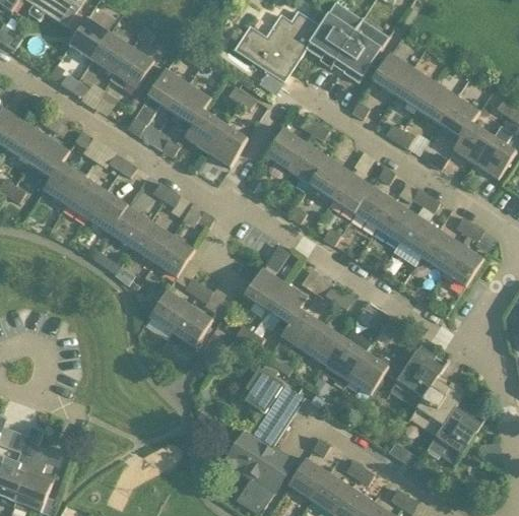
[(0,4),(10,11),(17,0),(0,0),(0,4)]
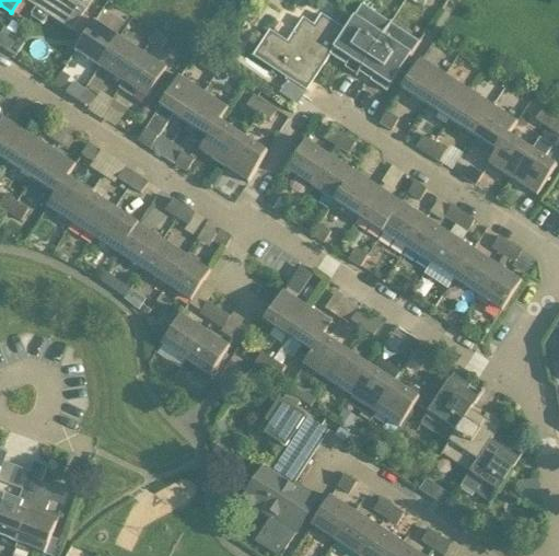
[(28,0),(34,4),(28,13),(42,22),(48,12),(70,27),(88,0),(28,0)]
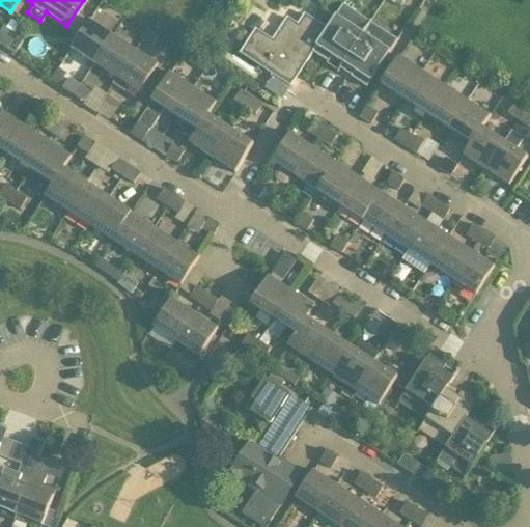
[(312,49),(338,66),(369,20),(341,2),(325,26),(318,36),(311,49),(312,49)]
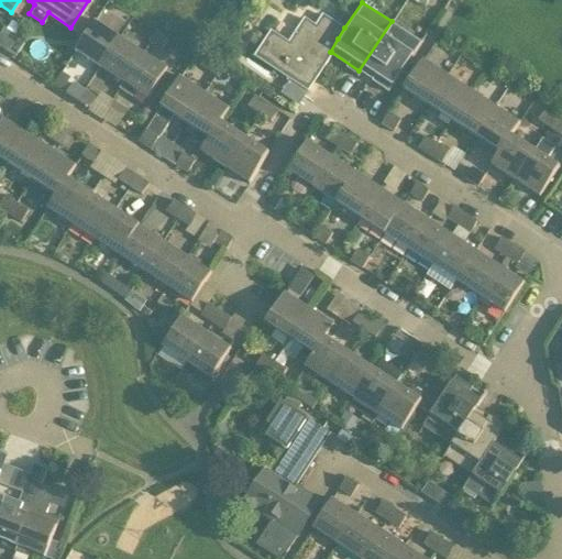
[(338,39),(344,28),(321,12),(313,23),(302,17),(287,40),(268,28),(252,53),(307,89),(331,52),(330,52),(338,39)]
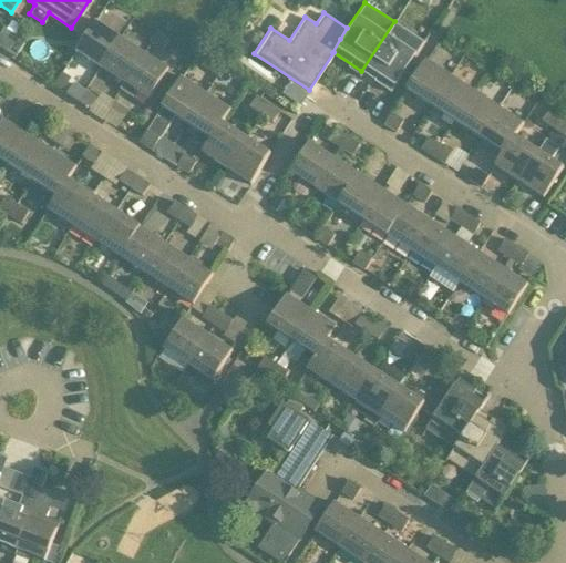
[(99,64),(119,34),(94,18),(74,49),(99,64)]
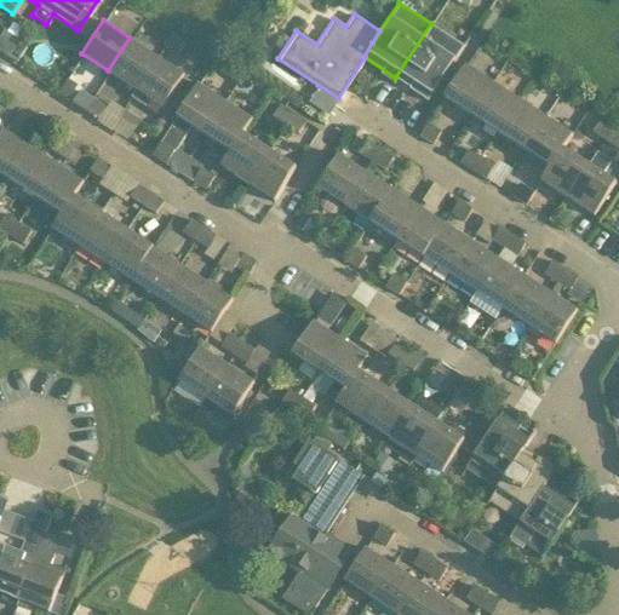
[(431,23),(395,78),(427,98),(463,45),(431,23)]
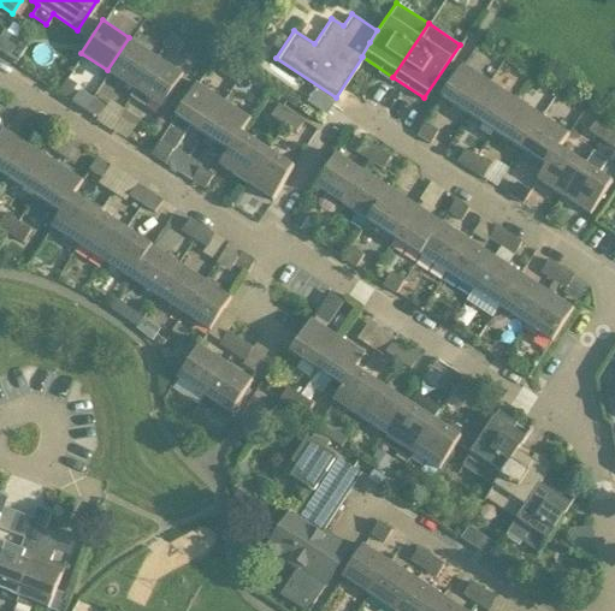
[(183,40),(170,31),(161,43),(176,52),(183,40)]
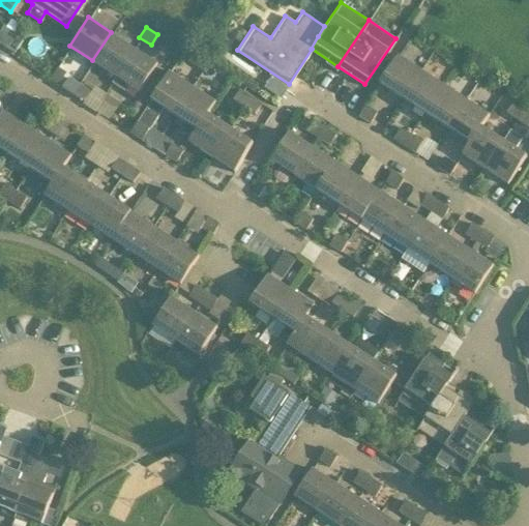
[(134,47),(111,32),(92,60),(115,76),(134,47)]
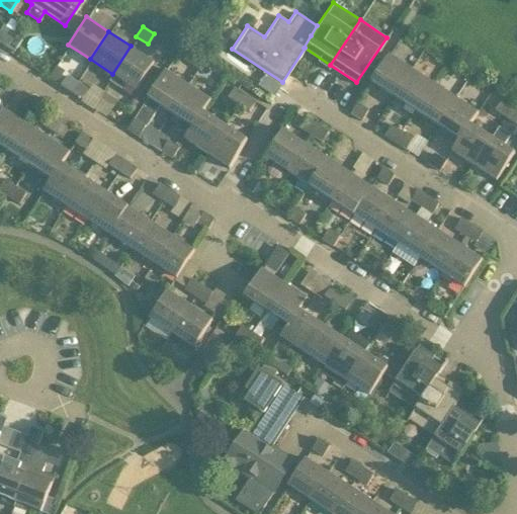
[(112,74),(109,79),(120,86),(124,81),(136,88),(154,61),(131,46),(112,74)]
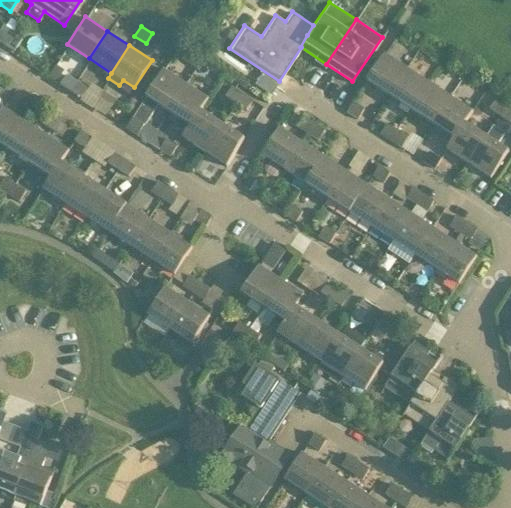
[(366,79),(388,94),(406,66),(383,52),(366,79)]
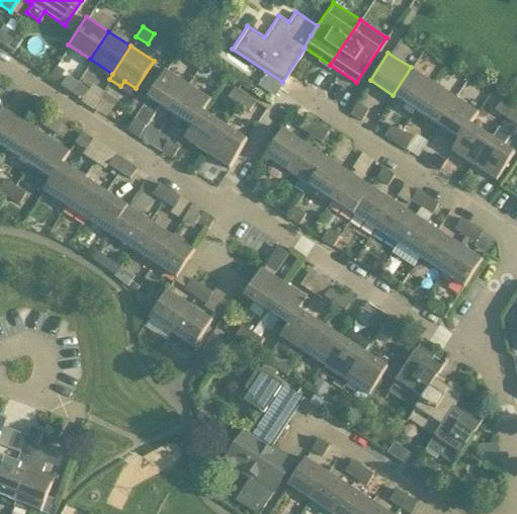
[(411,67),(393,95),(415,109),(433,82),(411,67)]
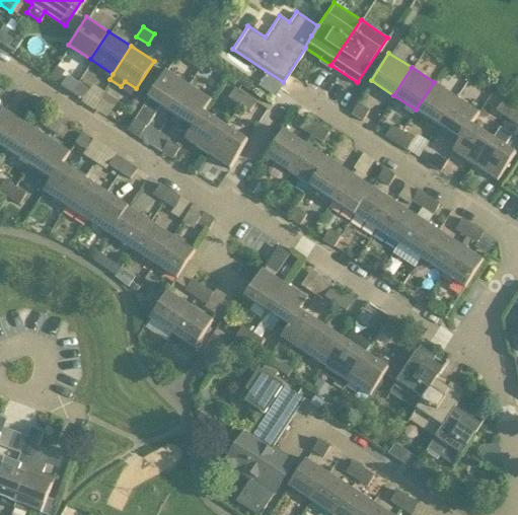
[(147,96),(134,118),(145,124),(157,103),(169,111),(188,83),(165,69),(147,96)]
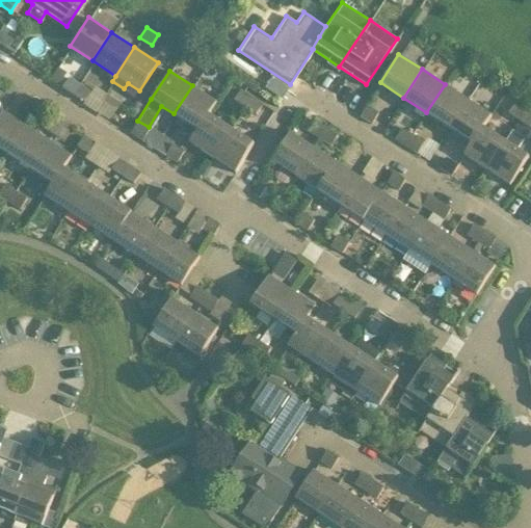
[(69,93),(78,80),(65,72),(57,85),(69,93)]
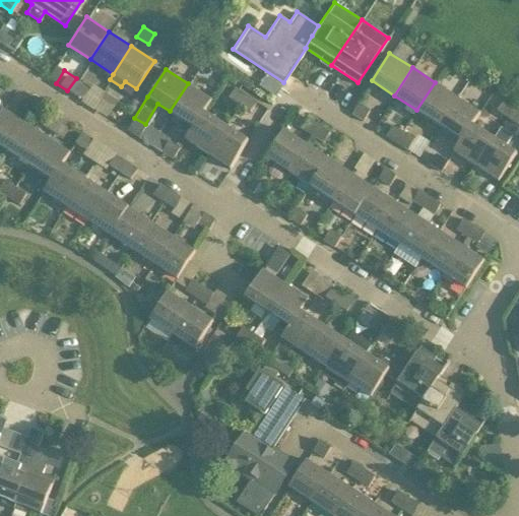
[(87,86),(76,78),(67,90),(79,98),(87,86)]
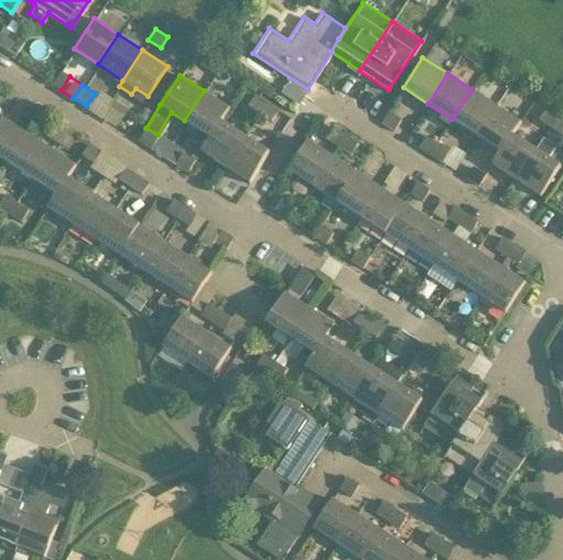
[(452,119),(475,135),(495,105),(472,89),(452,119)]
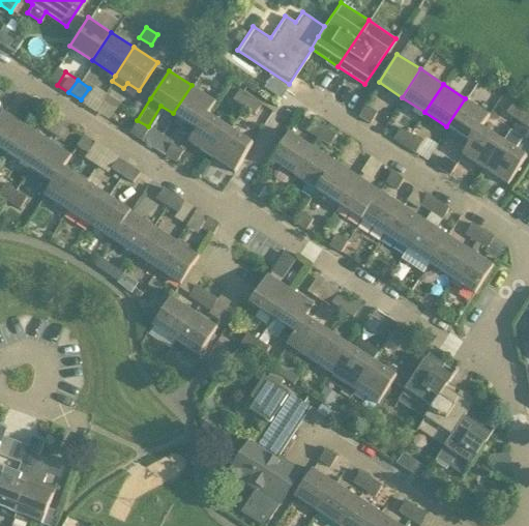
[(205,111),(207,112),(214,99),(192,85),(173,113),(195,127),(205,111)]
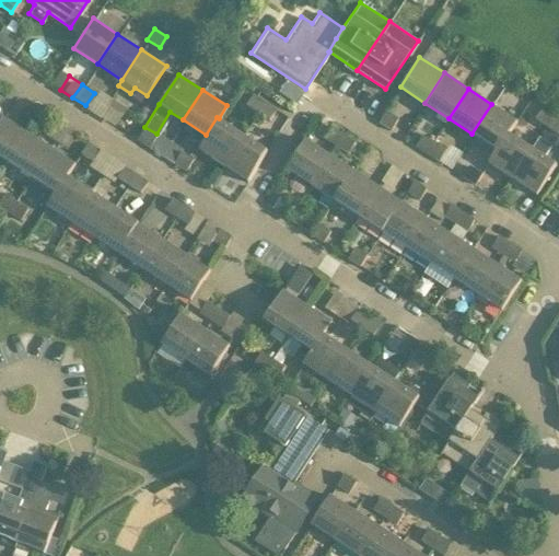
[(245,103),(257,111),(264,99),(253,91),(245,103)]
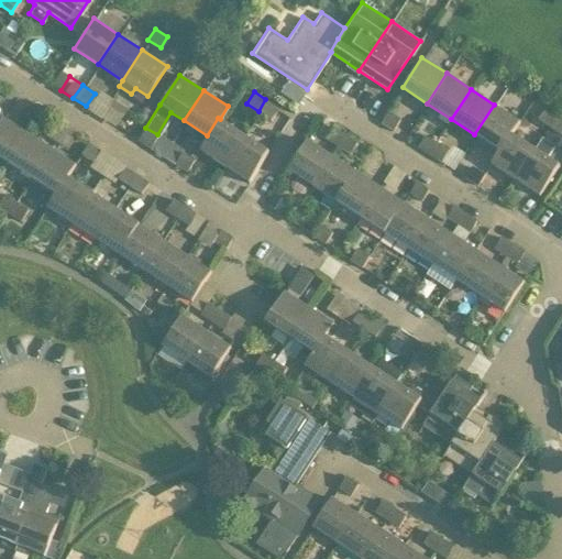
[(265,99),(259,111),(270,119),(277,107),(265,99)]
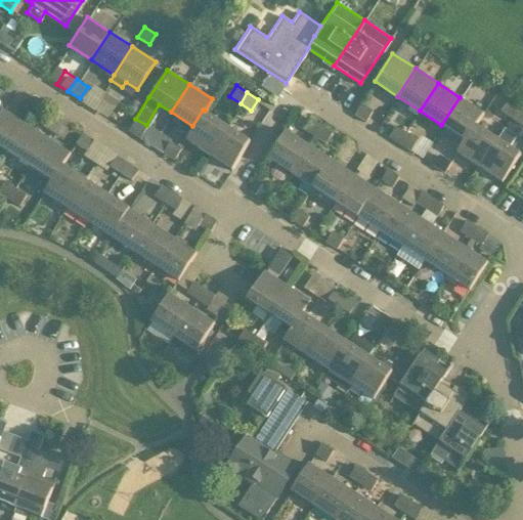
[(454,152),(455,152),(482,112),(460,97),(441,125),(463,139),(454,152)]
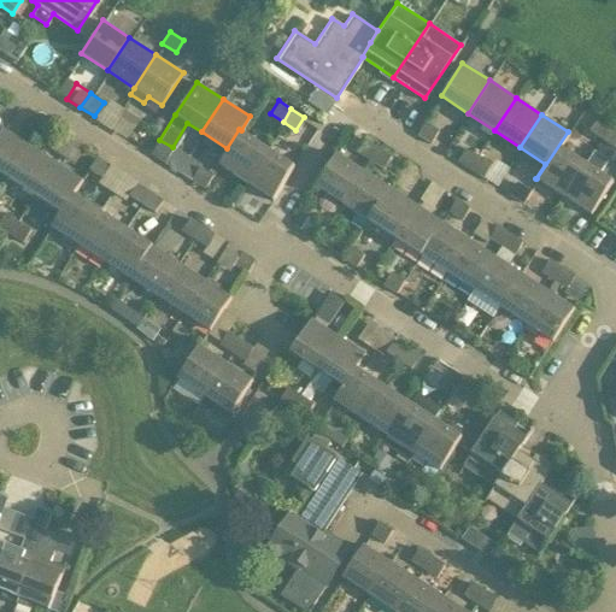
[(602,136),(609,124),(597,116),(588,128),(602,136)]
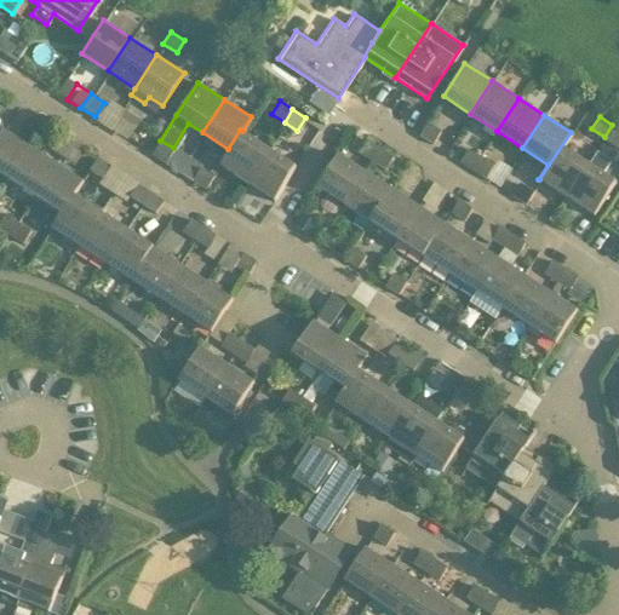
[(431,142),(440,128),(427,120),(418,132),(431,142)]
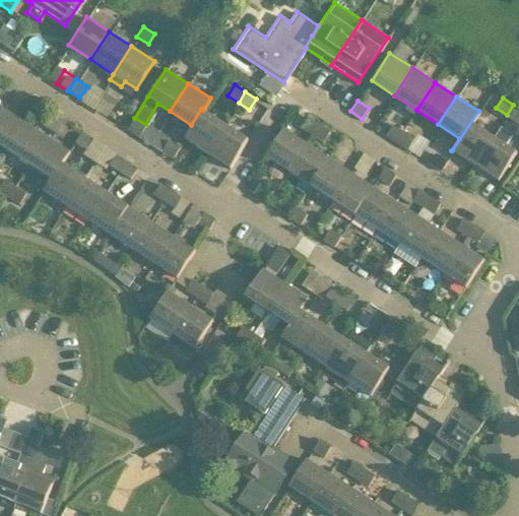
[(518,108),(513,105),(507,115),(517,122),(518,119),(518,108)]
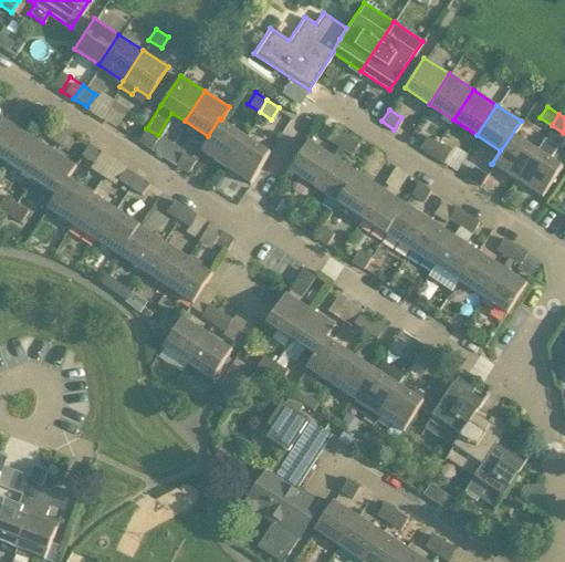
[(0,158),(7,163),(27,132),(2,116),(0,120),(0,158)]
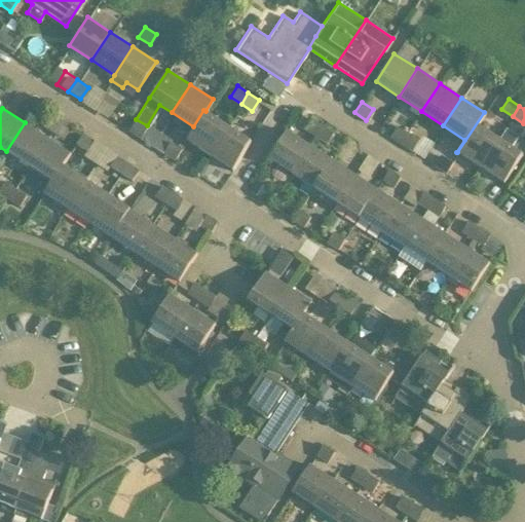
[(185,139),(209,154),(227,125),(205,111),(203,110),(193,126),(185,139)]
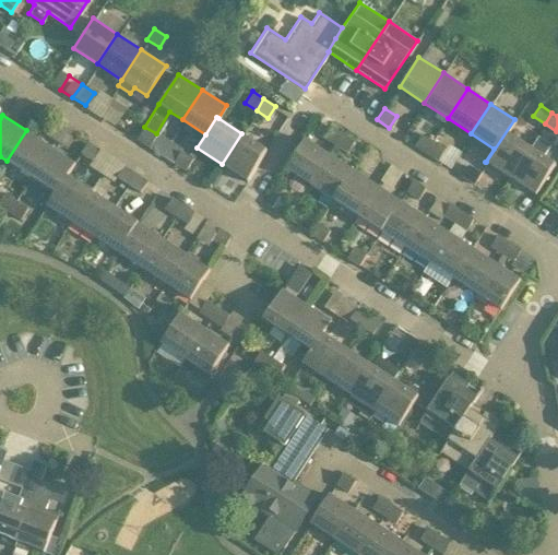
[(510,177),(530,146),(507,132),(515,119),(514,119),(486,162),(510,177)]
